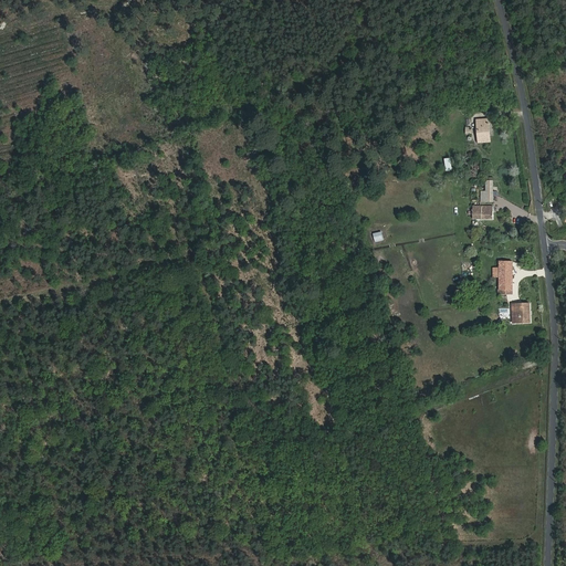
[(480,142),(492,142),(491,119),(479,118),(480,142)]
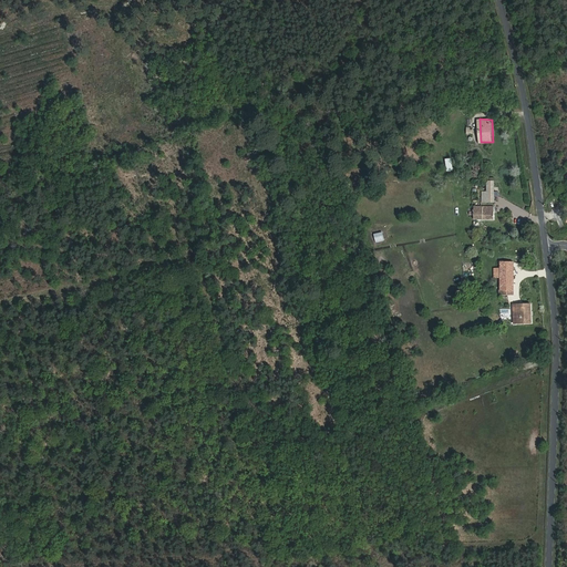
[(494,198),(494,178),(487,178),(487,189),(484,189),(485,198),(494,198)]
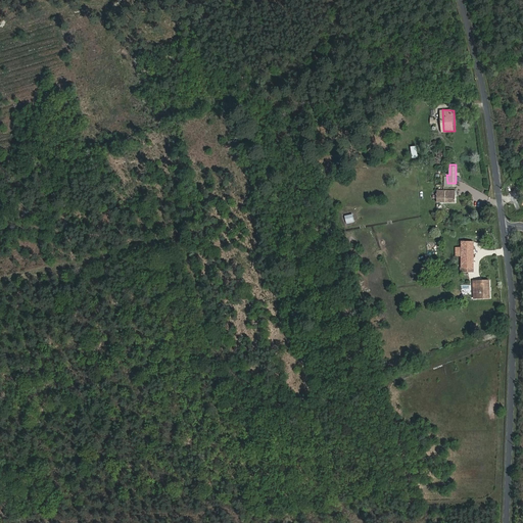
[(443,186),(439,186),(439,200),(456,200),(456,189),(443,189),(443,186)]
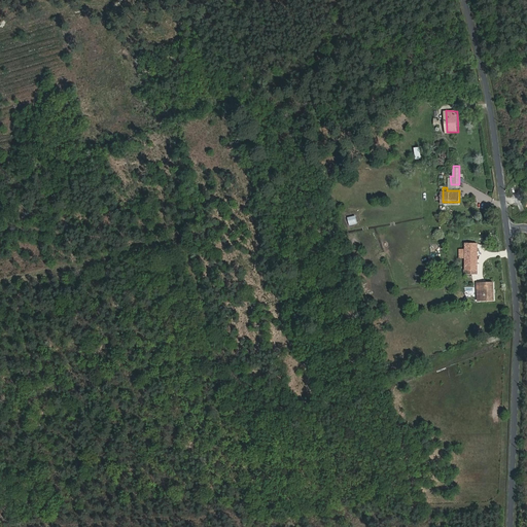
[(466,264),(478,264),(478,243),(466,242),(466,264)]
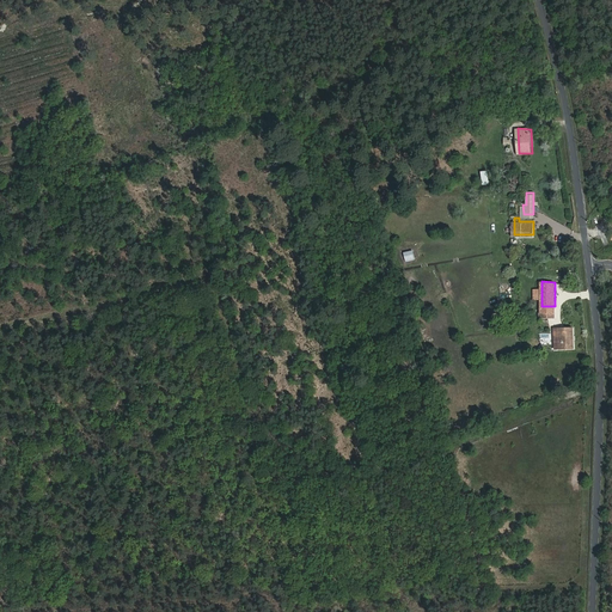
[(555,312),(555,306),(542,306),(542,318),(546,318),(546,312),(555,312)]
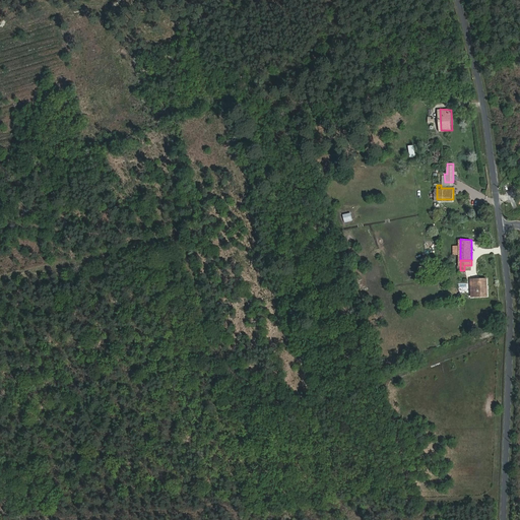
[(471,297),(488,295),(486,277),(475,278),(470,278),(471,286),(474,286),(474,290),(471,290),(471,297)]
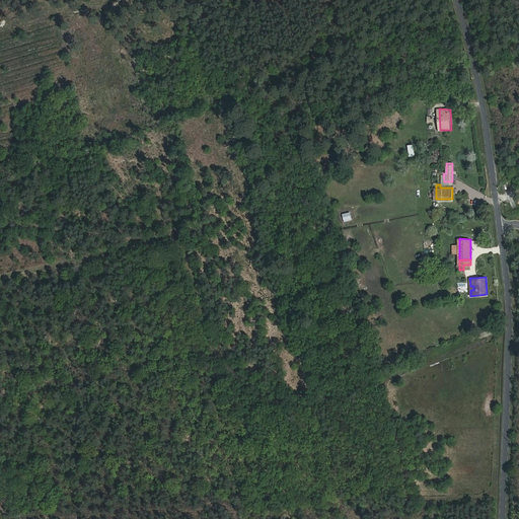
All buildings are outlined.
